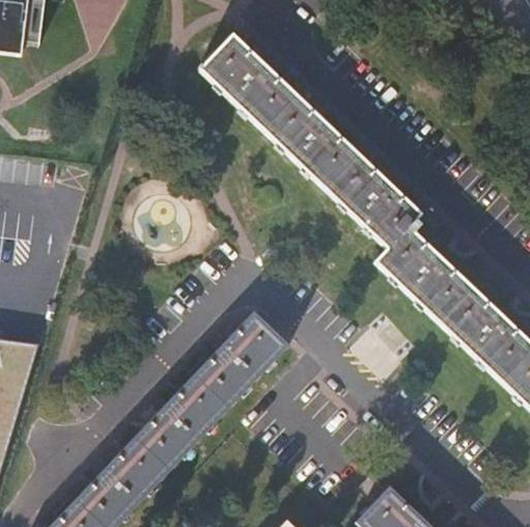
[(0,0),(0,48),(22,51),(24,37),(40,38),(46,0),(0,0)]
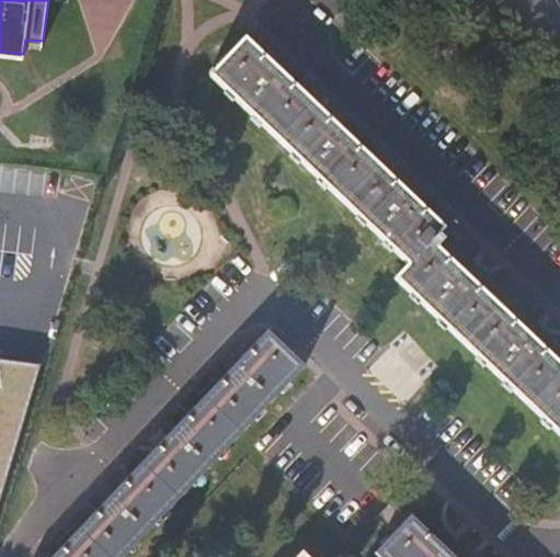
[(213,70),(278,133),(410,259),(397,273),(427,302),(528,397),(559,428),(559,360),(540,341),(549,331),(543,325),(536,318),(526,328),(472,275),(481,266),(476,261),(469,254),(459,264),(436,241),(440,237),(434,234),(444,223),(414,194),(418,191),(419,186),(418,180),(413,175),(409,180),(404,185),(352,134),(355,129),(355,123),(352,118),(349,114),(344,118),(340,123),(286,71),(289,69),(289,64),(289,57),(285,52),(281,56),(275,61),(247,34),(213,70)]
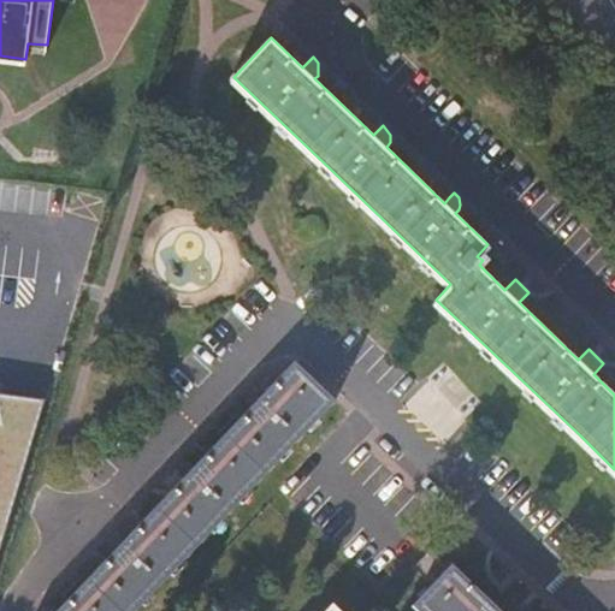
[(0,345),(46,351),(63,211),(0,202),(0,345)]
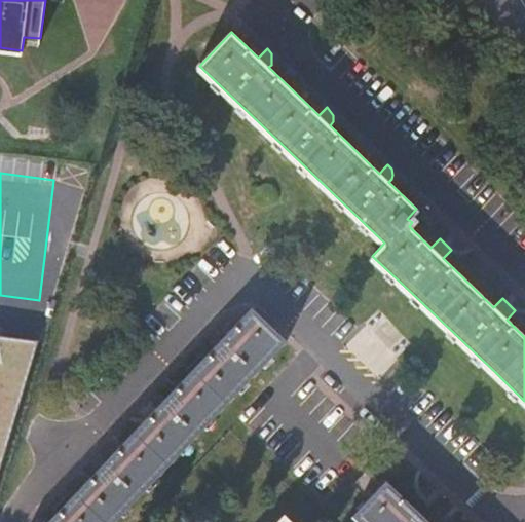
[(111,521),(167,462),(226,401),(285,338),(251,306),(226,332),(218,325),(215,328),(213,332),(213,336),(214,340),(216,343),(169,394),(163,390),(158,389),(152,392),(150,396),(159,404),(108,457),(101,449),(97,454),(96,458),(97,462),(99,468),(51,517),(46,514),(41,514),(37,517),(34,520),(35,521),(111,521)]
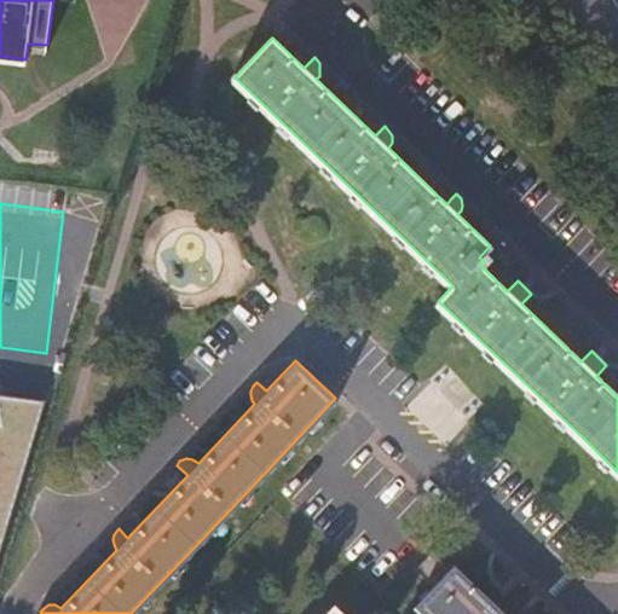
[(451,568),(435,552),(421,567),(438,583),(416,606),(423,613),(504,613),(503,613),(513,602),(500,590),(490,600),(455,566),(451,568)]
